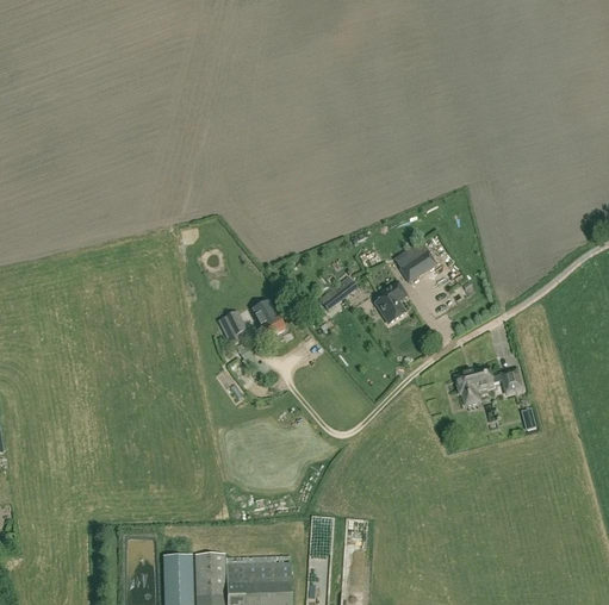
[(411,250),(396,260),(410,280),(437,262),(429,249),(416,257),(411,250)]
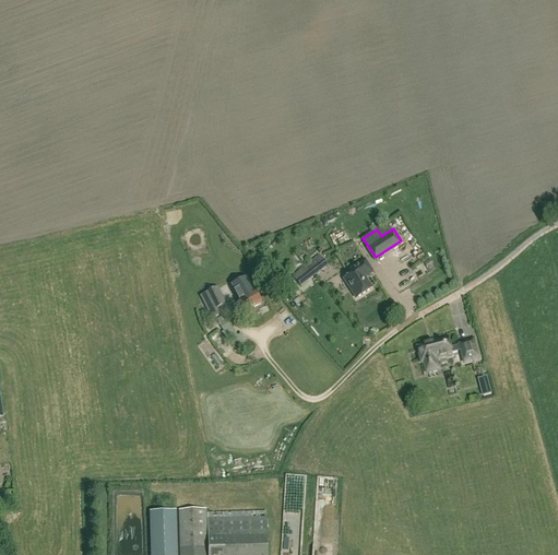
[(357,295),(372,285),(365,274),(366,273),(367,271),(366,270),(371,267),(366,257),(358,262),(359,264),(357,267),(355,266),(354,264),(351,267),(353,271),(345,276),(347,280),(348,279),(352,284),(351,285),(357,295)]
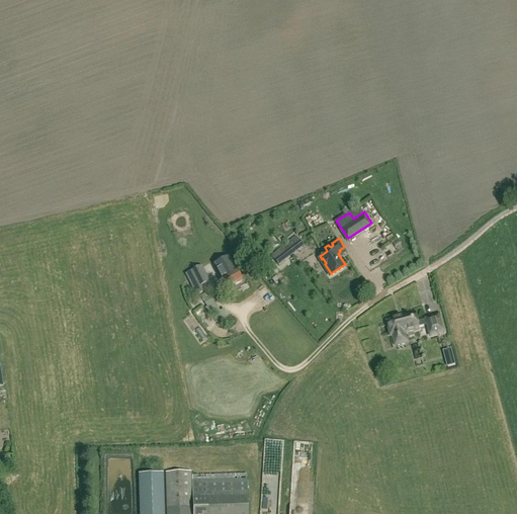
[(279,262),(294,250),(287,241),(272,252),(279,262)]
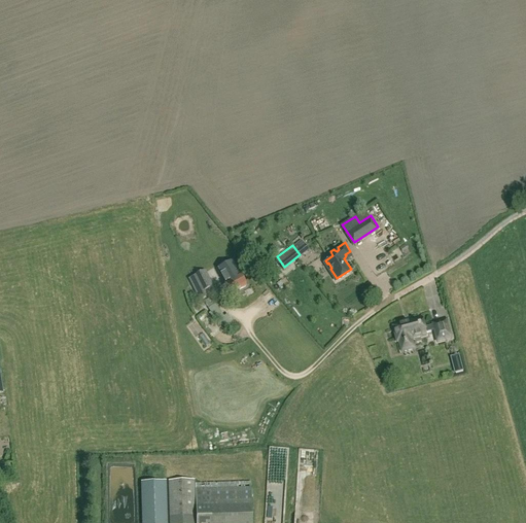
[(224,281),(231,291),(247,283),(241,273),(240,273),(233,259),(223,264),(226,270),(221,272),(225,280),(224,281)]
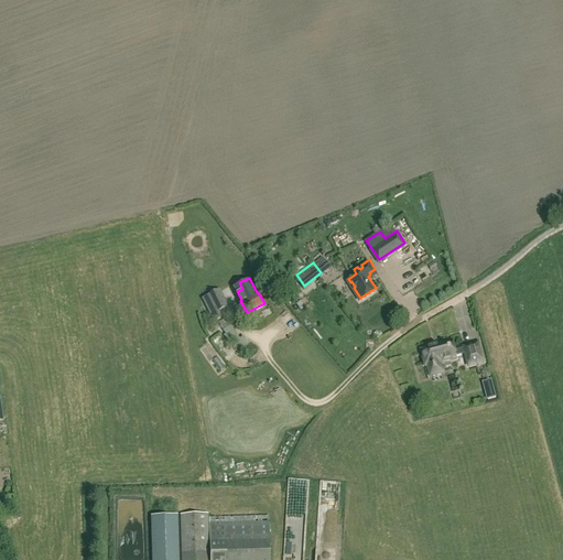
[(220,287),(208,292),(203,295),(212,312),(217,309),(217,310),(229,303),(220,287)]
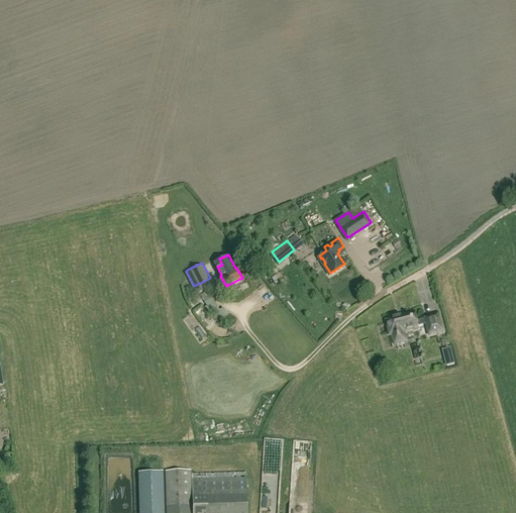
[(417,319),(415,310),(389,317),(392,331),(394,330),(395,334),(396,339),(406,337),(405,332),(404,328),(419,324),(418,322),(428,320),(431,330),(443,327),(439,312),(427,315),(427,317),(417,319)]
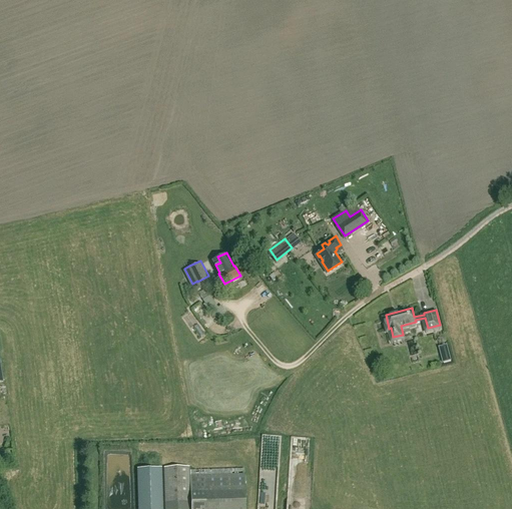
[(446,339),(449,352),(455,350),(451,338),(446,339)]
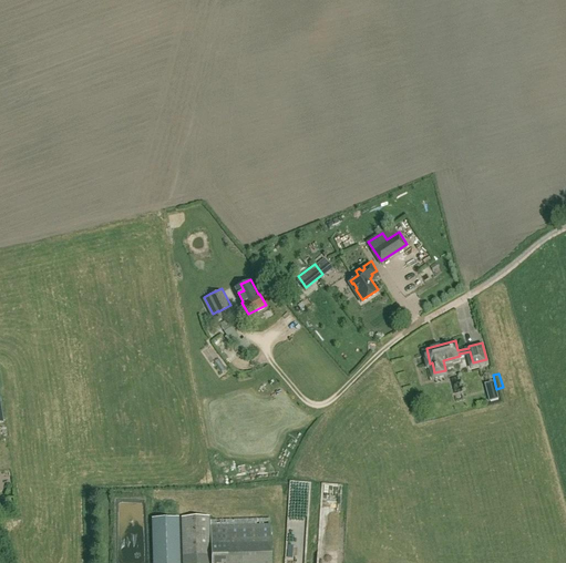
[(211,562),(209,513),(183,514),(183,562),(211,562)]
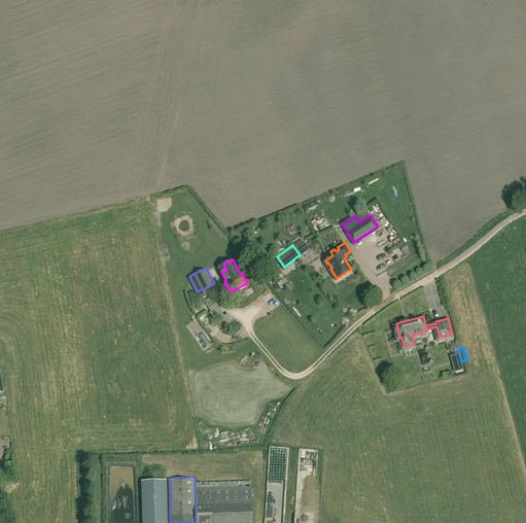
[(167,522),(167,478),(142,479),(142,522),(167,522)]
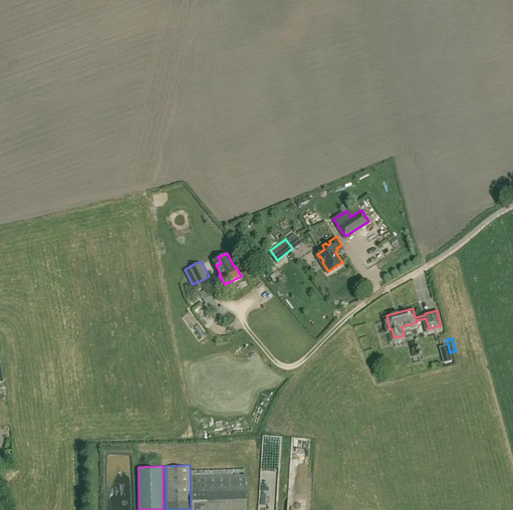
[(192,509),(246,509),(246,467),(191,469),(192,509)]
